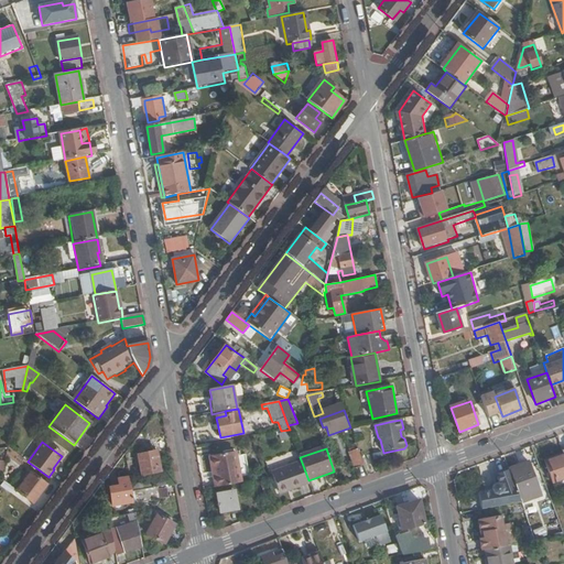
[(357,469),(365,467),(358,451),(350,453),(357,469)]
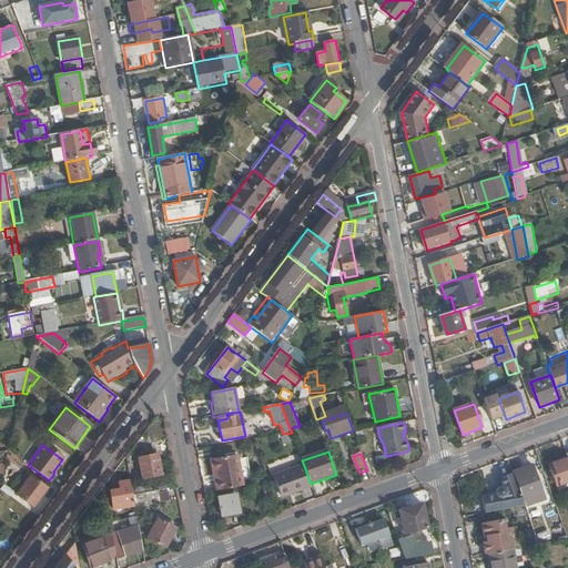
[(567,483),(567,460),(566,455),(547,462),(556,487),(567,483)]
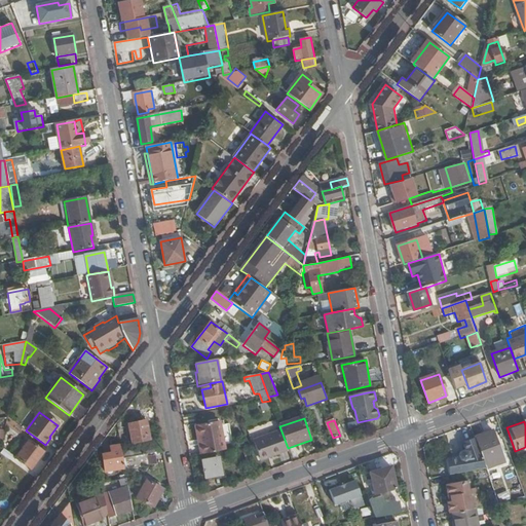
[(146,422),(128,425),(133,444),(150,441),(146,422)]
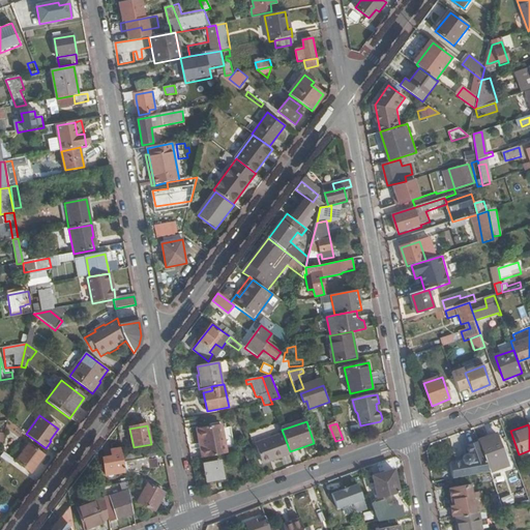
[(197,431),(202,459),(227,453),(222,425),(197,431)]
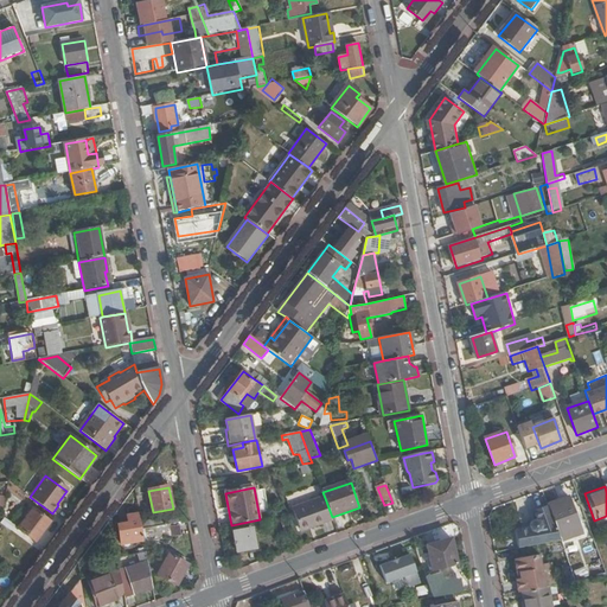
[(549,503),(567,554),(574,551),(573,548),(576,545),(569,525),(572,524),(569,516),(577,513),(570,496),(549,503)]
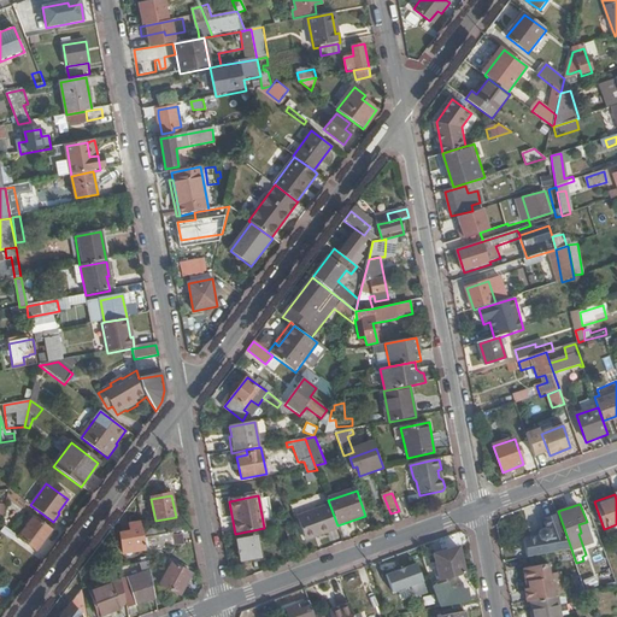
[(306,541),(339,529),(338,526),(330,506),(298,517),(306,541)]
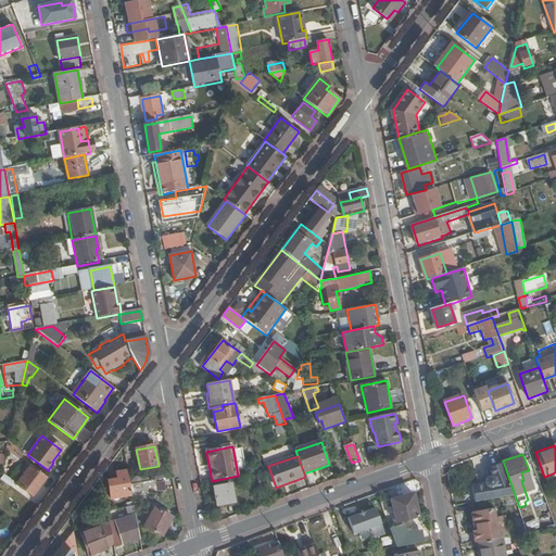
[(492,500),(515,496),(503,464),(490,469),(493,477),(492,477),(489,479),(488,483),(490,485),(477,488),(479,502),(492,500)]
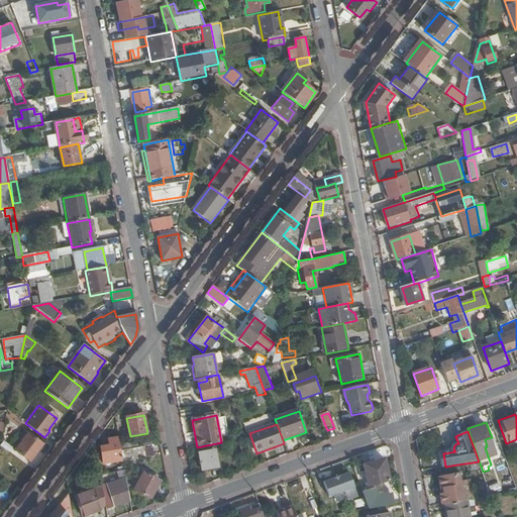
[(28,434),(15,451),(30,461),(42,444),(28,434)]
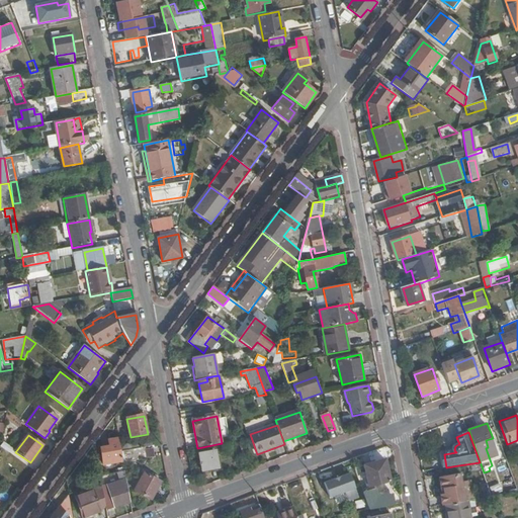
[(119,447),(118,440),(108,442),(110,448),(100,450),(103,465),(122,461),(120,453),(119,447)]
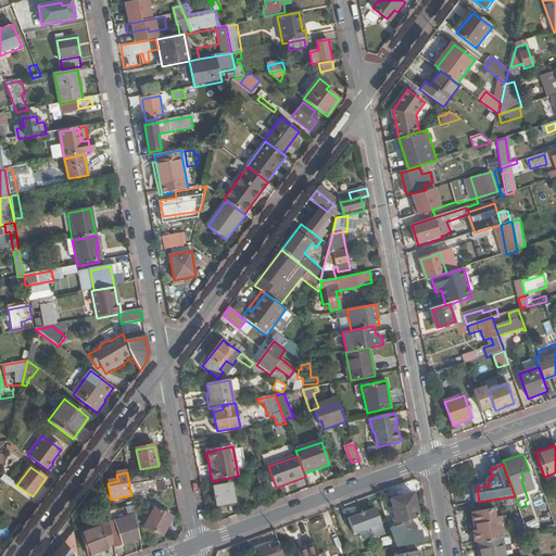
[(172,479),(171,472),(128,480),(129,487),(154,482),(172,479)]
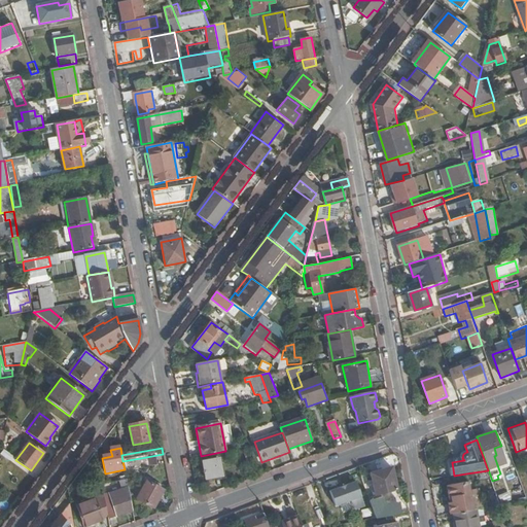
[(1,456),(10,462),(14,458),(5,451),(1,456)]
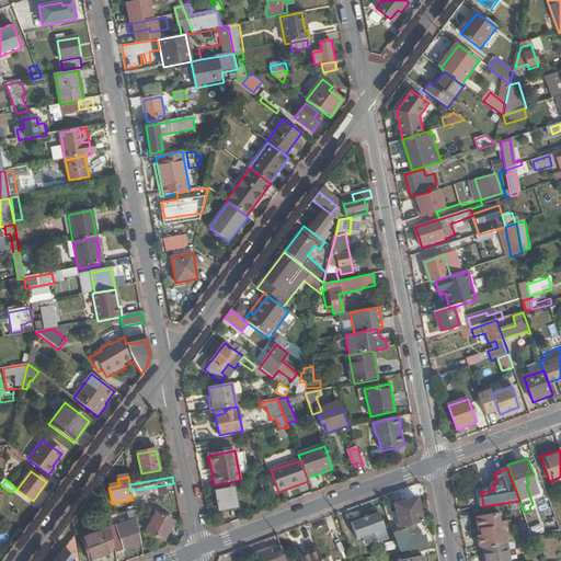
[(130,491),(133,500),(133,503),(158,499),(156,487),(130,491)]
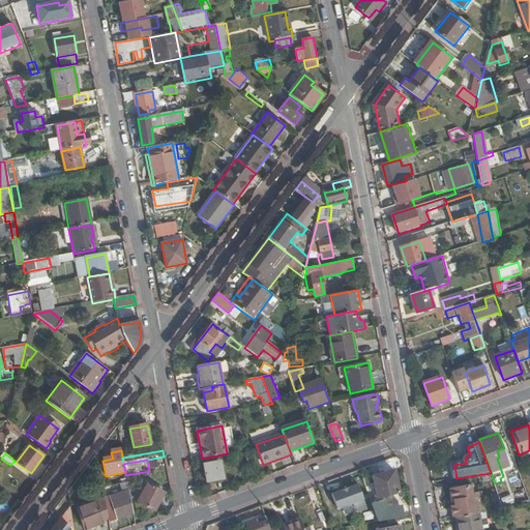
[(221,462),(204,465),(207,481),(224,478),(221,462)]
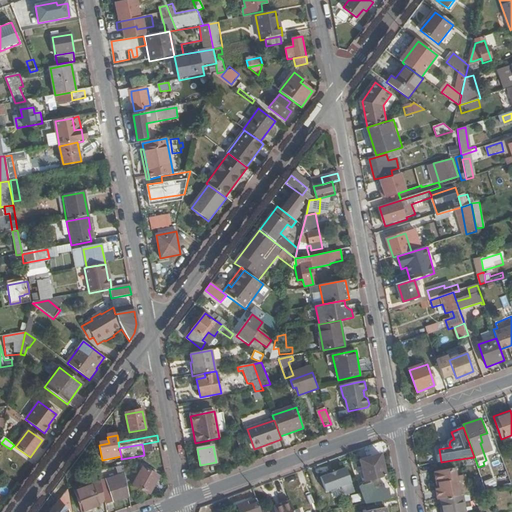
[(380,454),(359,458),(364,479),(384,474),(380,454)]
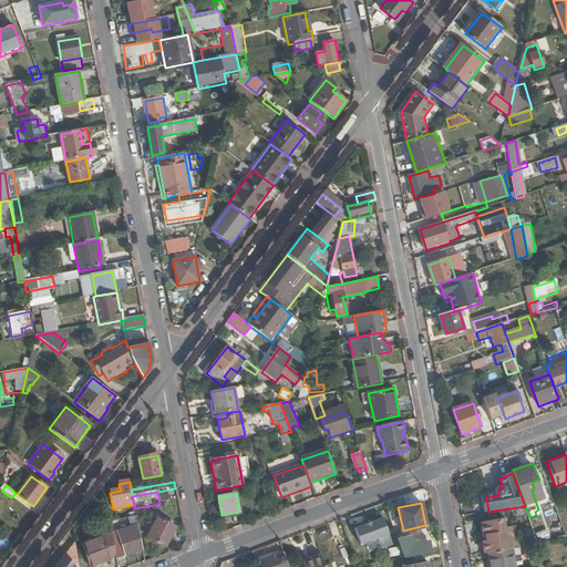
[(470,515),(483,513),(482,505),(467,507),(470,515)]
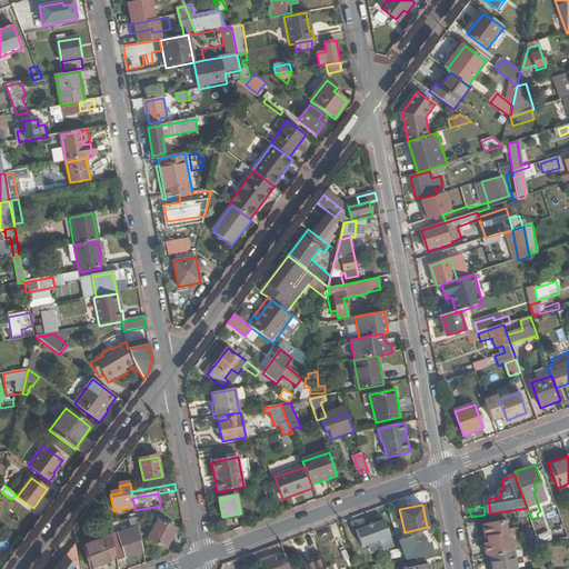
[(137,519),(123,521),(126,533),(139,530),(137,519)]
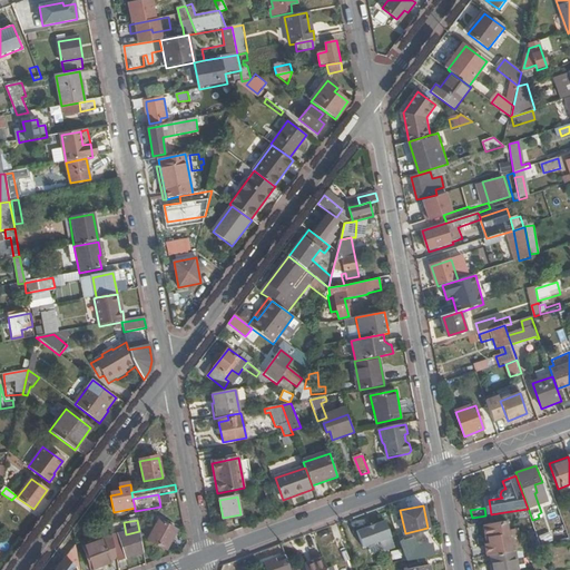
[(491,556),(512,551),(505,521),(485,526),(484,528),(485,536),(489,538),(489,543),(485,544),(488,557),(491,556)]
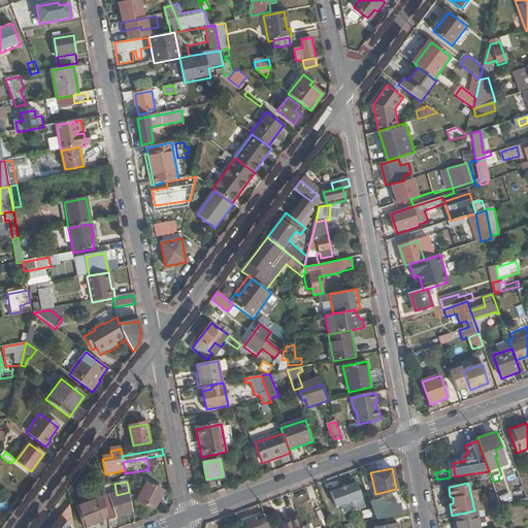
[(357,484),(322,496),(327,512),(352,502),(356,513),(366,509),(357,484)]
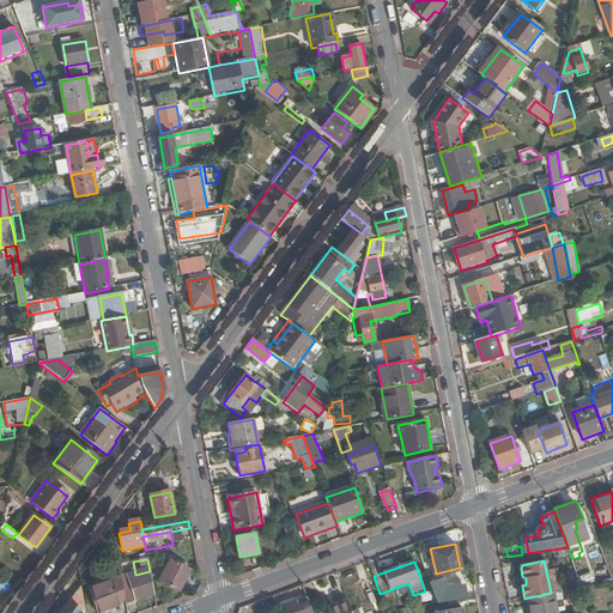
[(177,590),(187,571),(171,563),(162,582),(177,590)]
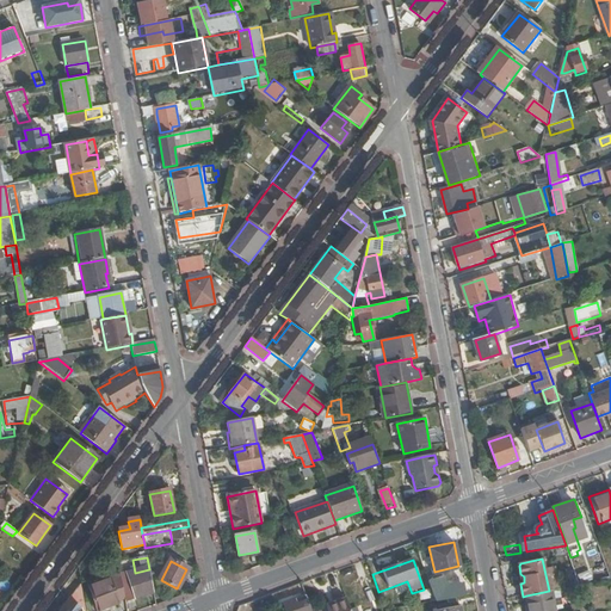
[(121,578),(125,600),(154,597),(149,569),(135,573),(121,575),(121,578)]
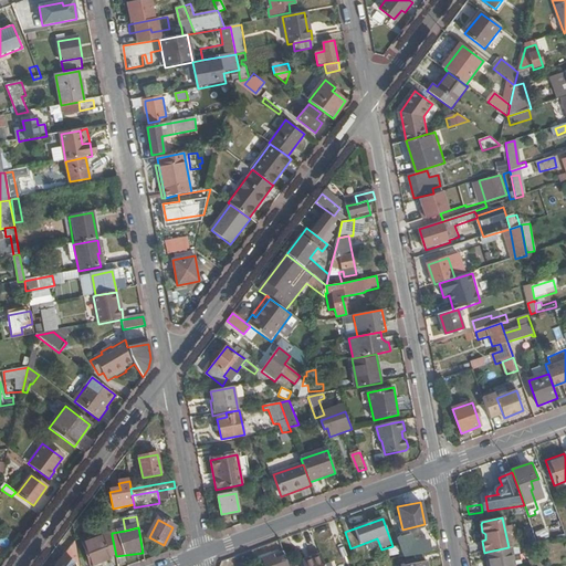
[(543,532),(534,534),(537,542),(546,541),(543,532)]
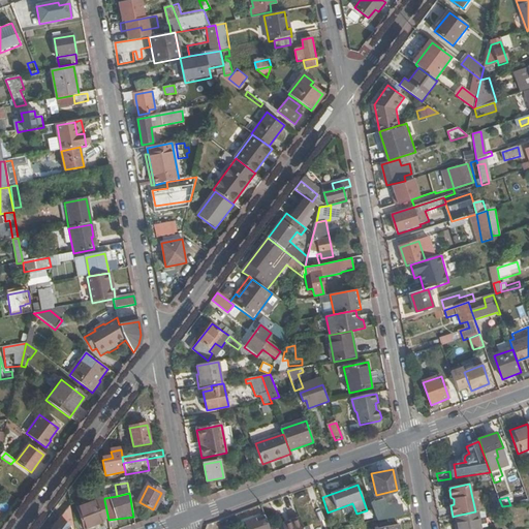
[(386,499),(371,502),(377,521),(404,515),(402,504),(389,507),(386,499)]
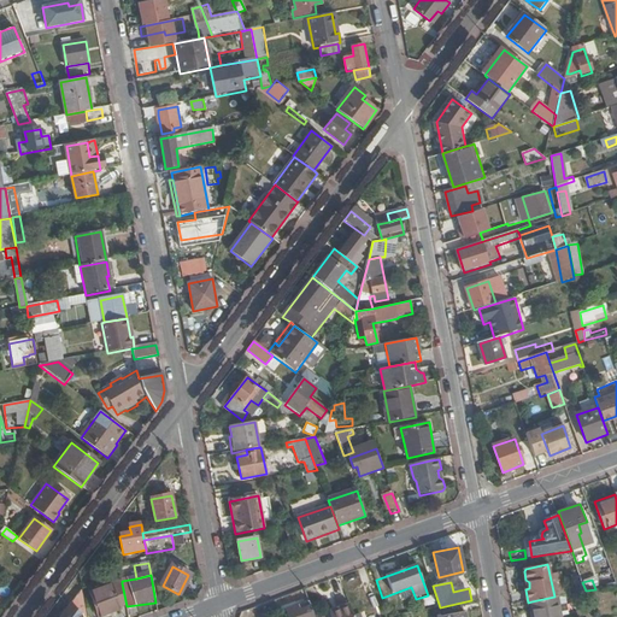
[(119,609),(127,606),(122,583),(90,593),(97,613),(103,612),(104,615),(119,610),(119,609)]
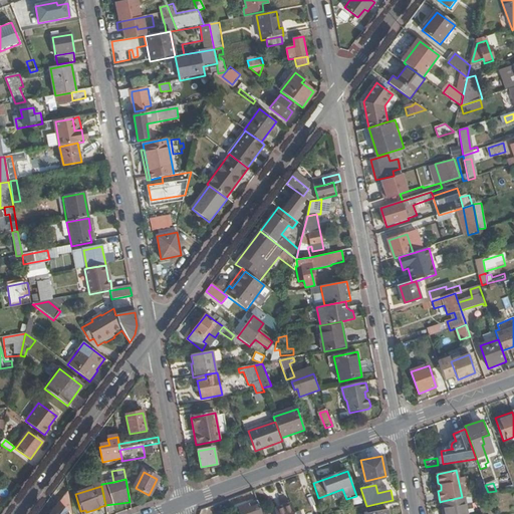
[(462,499),(462,497),(443,501),(445,513),(465,513),(474,512),(471,497),(462,499)]
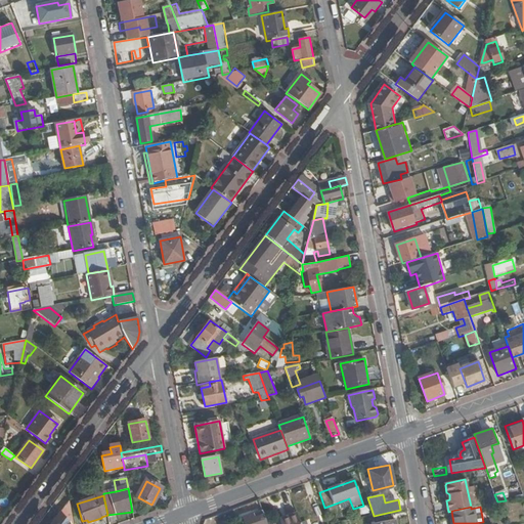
[(266,523),(262,512),(244,518),(245,523),(266,523)]
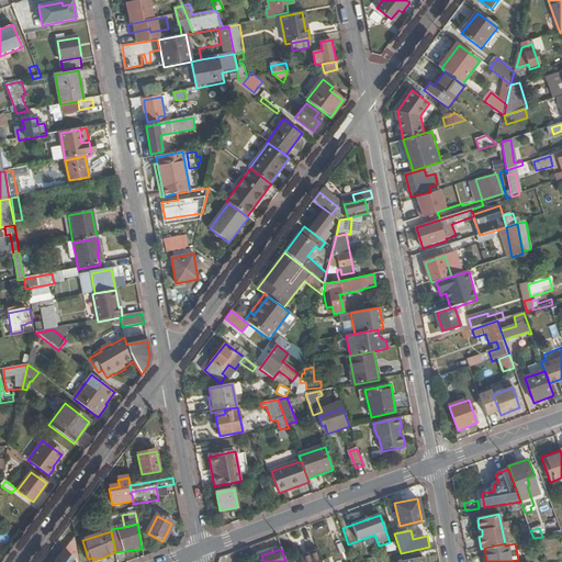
[(74,561),(74,559),(64,551),(55,561),(74,561)]
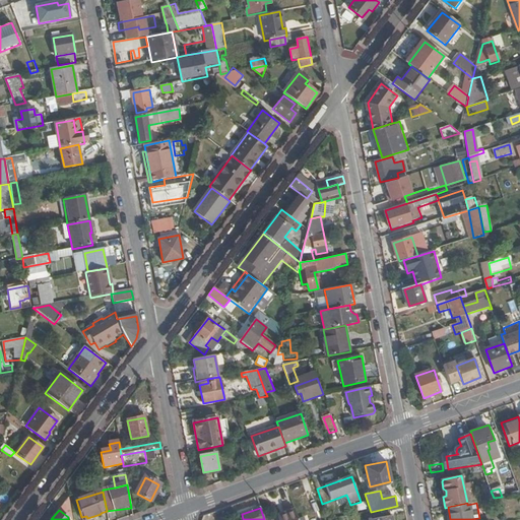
[(495,519),(500,519),(504,519),(502,511),(495,513),(495,519)]
